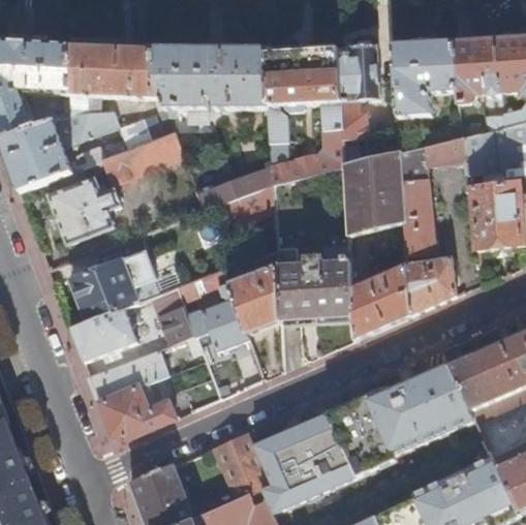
[(525,120),(525,35),(453,40),(456,90),(457,101),(468,101),(475,92),(484,92),(485,100),(490,100),(490,95),(498,95),(500,94),(500,91),(521,90),(525,93),(525,101),(521,109),(504,113),(486,115),(487,129),(525,121),(525,120)]
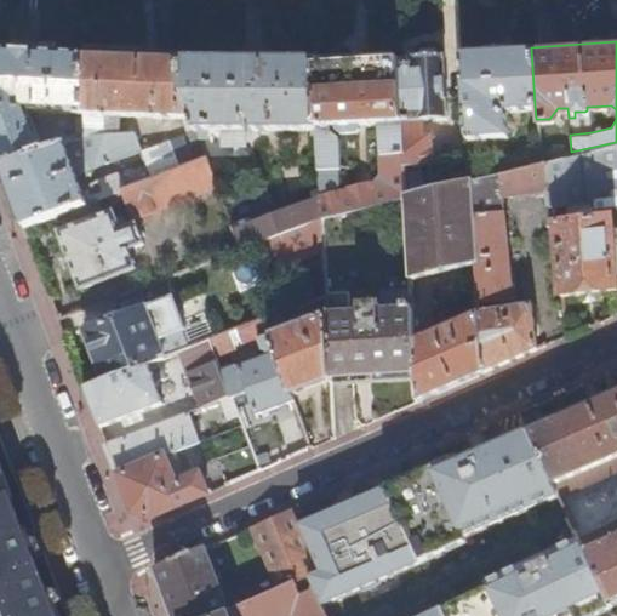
[(0,165),(85,133),(83,113),(75,113),(76,131),(74,131),(63,132),(61,129),(52,127),(47,127),(43,119),(32,121),(27,108),(83,110),(80,51),(0,46),(0,165)]
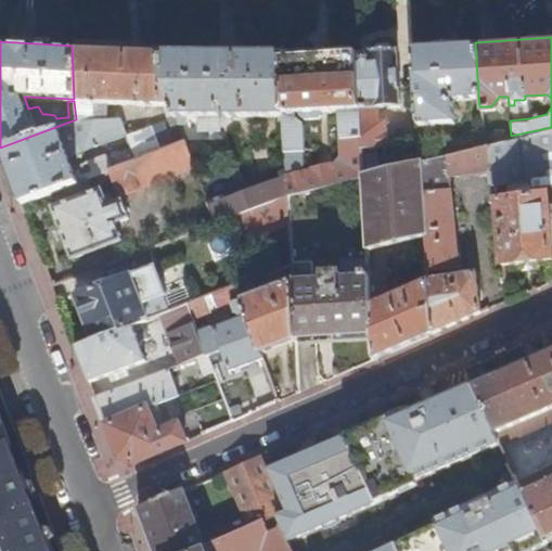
[(475,42),(412,46),(416,122),(452,119),(451,101),(448,97),(478,94),(475,42)]
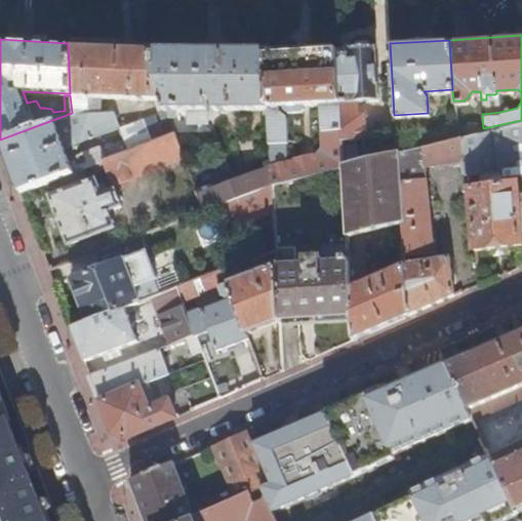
[(150,46),(68,43),(70,93),(70,95),(72,113),(88,113),(87,94),(154,96),(163,127),(159,129),(152,114),(118,126),(122,135),(127,148),(172,130),(163,107),(152,78),(150,46)]
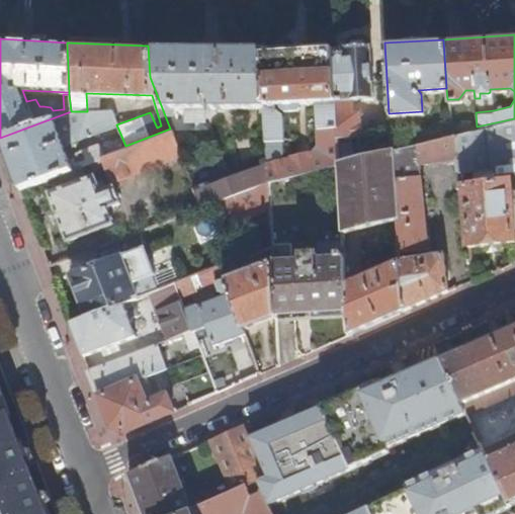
[(344,50),(330,52),(334,136),(359,134),(358,130),(364,129),(362,111),(358,111),(358,109),(352,108),(351,96),(370,96),(366,44),(344,46),(344,50)]
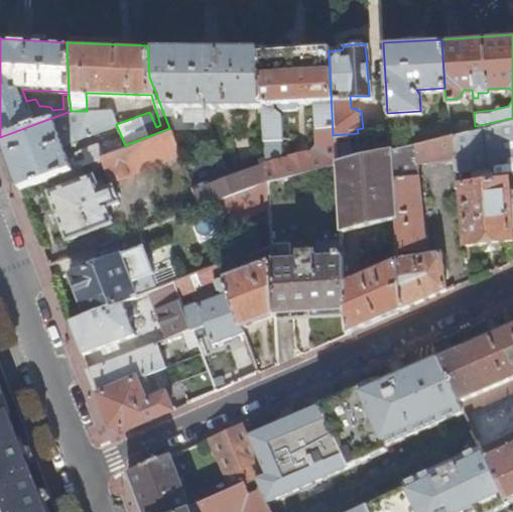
[(258,45),(147,45),(149,77),(160,105),(183,105),(183,119),(202,119),(202,95),(208,95),(209,110),(214,110),(214,105),(261,105),(258,50),(258,45)]
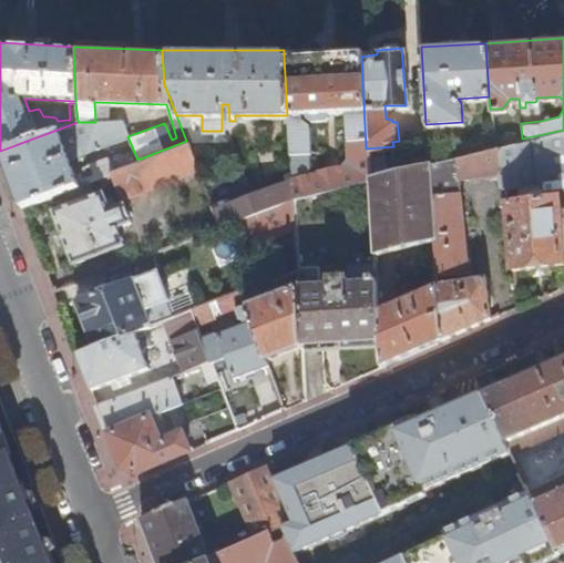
[(284,55),(287,115),(289,163),(308,162),(307,152),(308,151),(307,125),(303,120),(298,118),(298,111),(305,111),(306,115),(309,118),(322,118),(326,114),(327,110),(332,109),(334,114),(338,114),(338,109),(342,109),(347,156),(342,163),(336,166),(335,164),(317,169),(316,171),(290,176),(291,195),(368,176),(369,175),(366,149),(361,57),(360,51),(284,55)]
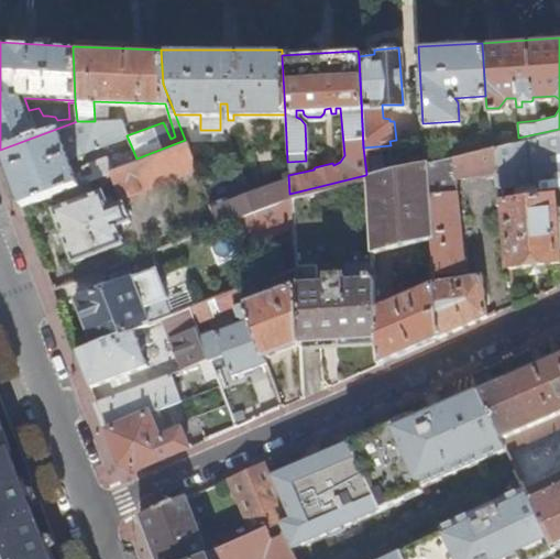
[(77,121),(0,150),(0,152),(6,166),(9,174),(15,190),(17,196),(20,204),(63,187),(87,178),(103,172),(136,159),(131,145),(81,164),(83,167),(79,171),(75,174),(66,151),(68,150),(72,154),(127,133),(121,119),(95,121),(77,121)]
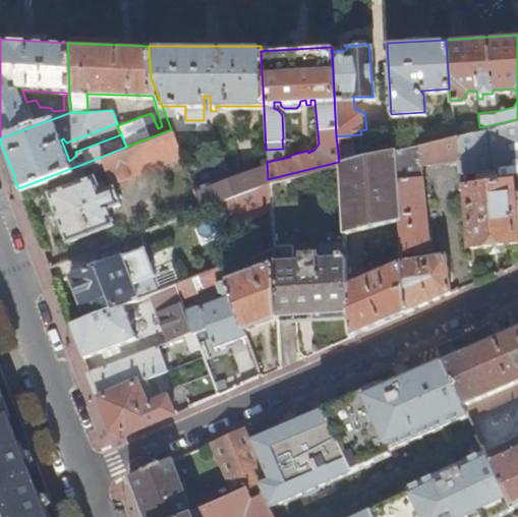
[(497,173),(517,170),(517,129),(517,119),(479,127),(455,133),(457,158),(459,185),(466,184),(464,169),(496,166),(497,173)]
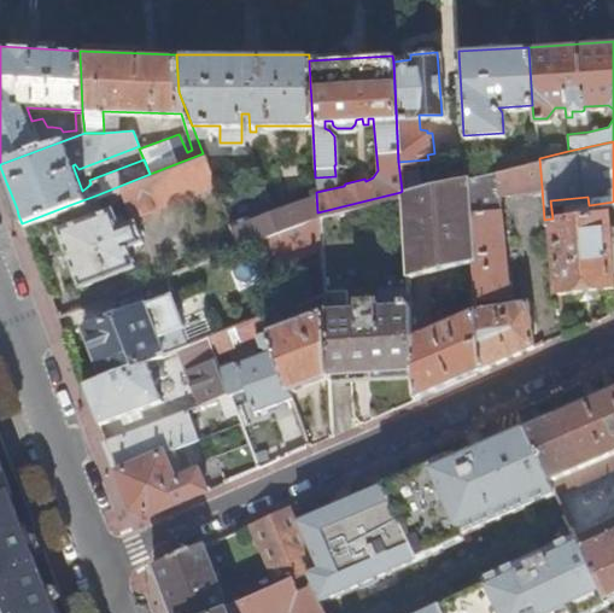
[(214,182),(203,153),(150,174),(113,188),(116,196),(124,193),(132,212),(214,182)]
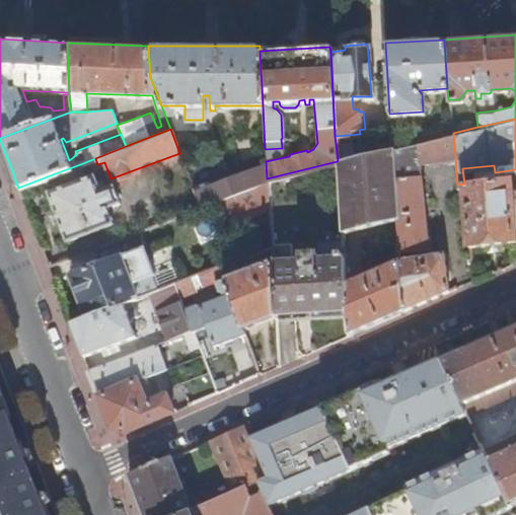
[(395,218),(397,250),(427,246),(419,162),(455,157),(453,133),(450,134),(392,148),(395,218)]
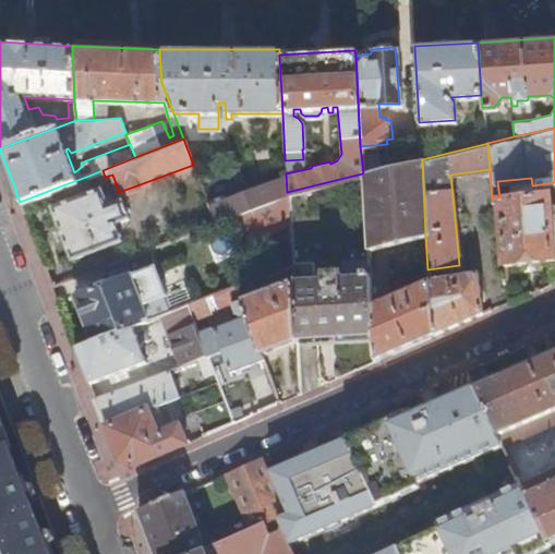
[(366,248),(425,235),(422,159),(421,158),(363,172),(362,173),(366,248)]
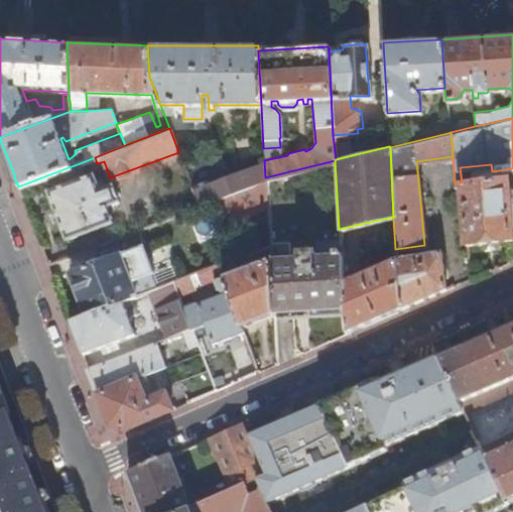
[(8,159),(6,160),(2,162),(8,176),(14,174),(8,159)]
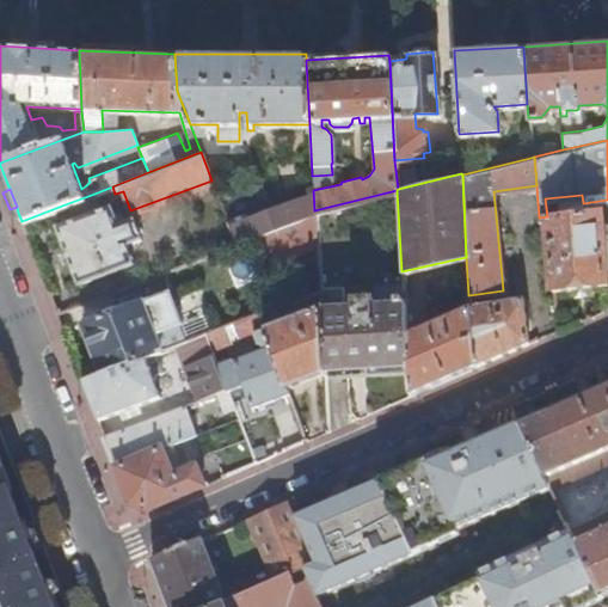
[(235,241),(263,232),(314,213),(314,210),(313,190),(309,190),(246,216),(245,213),(227,220),(235,241)]
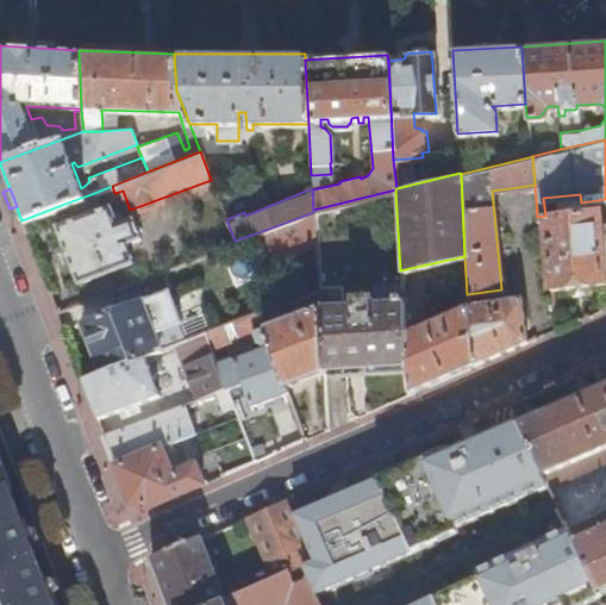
[(94,193),(68,203),(74,218),(56,225),(77,281),(131,261),(124,243),(139,236),(130,217),(117,223),(110,205),(100,209),(94,193)]
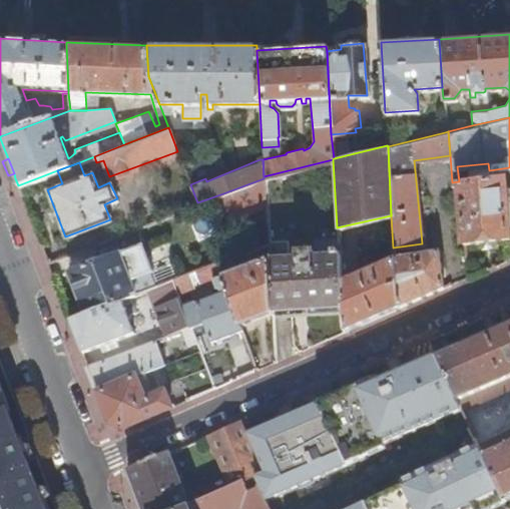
[(459,181),(463,242),(508,236),(503,177),(459,181)]
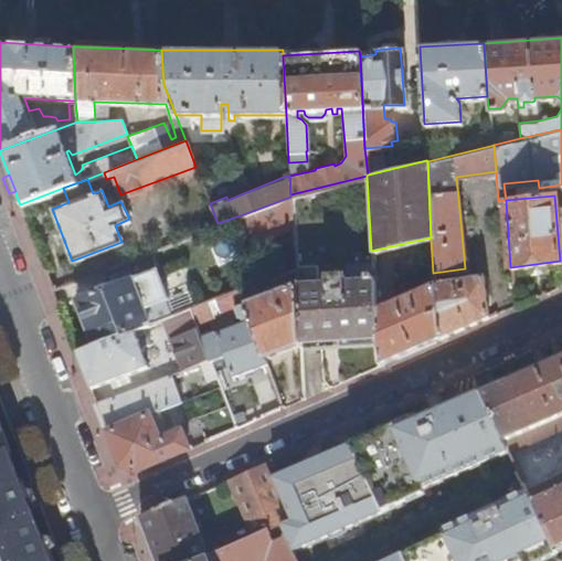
[(262,255),(293,241),(290,197),(243,214),(253,240),(255,240),(262,255)]
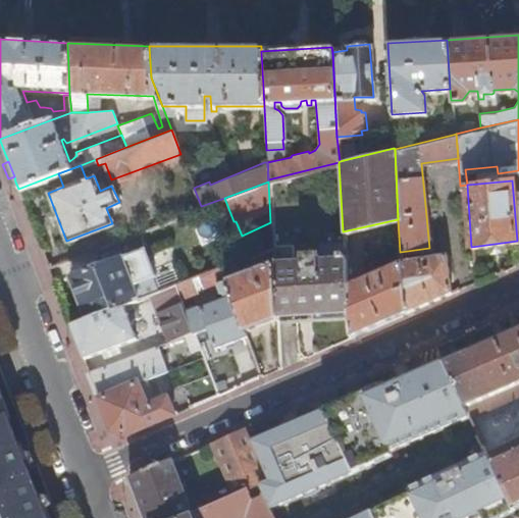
[(348,311),(347,282),(345,252),(335,254),(335,257),(316,259),(316,252),(299,253),(299,260),(291,260),(290,242),(271,243),(273,257),(276,316),(348,311)]
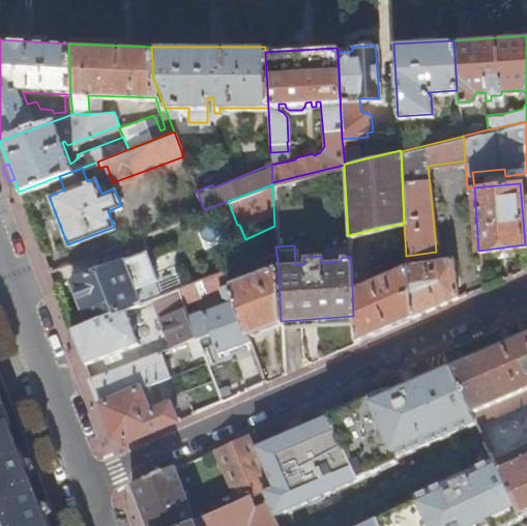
[(88,322),(132,307),(141,302),(160,294),(153,274),(154,272),(148,257),(147,257),(145,251),(71,280),(88,322)]
